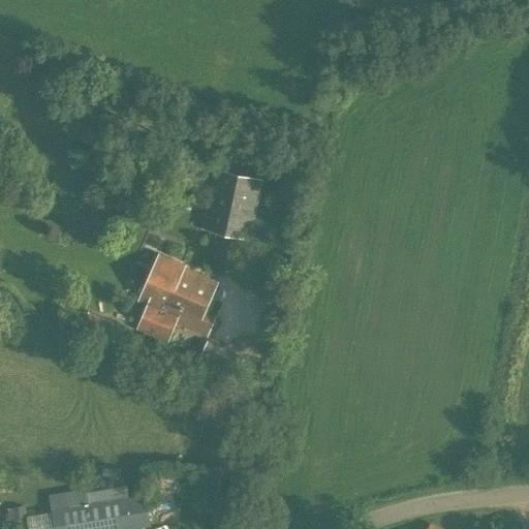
[(249,240),(262,179),(215,168),(203,228),(249,240)]
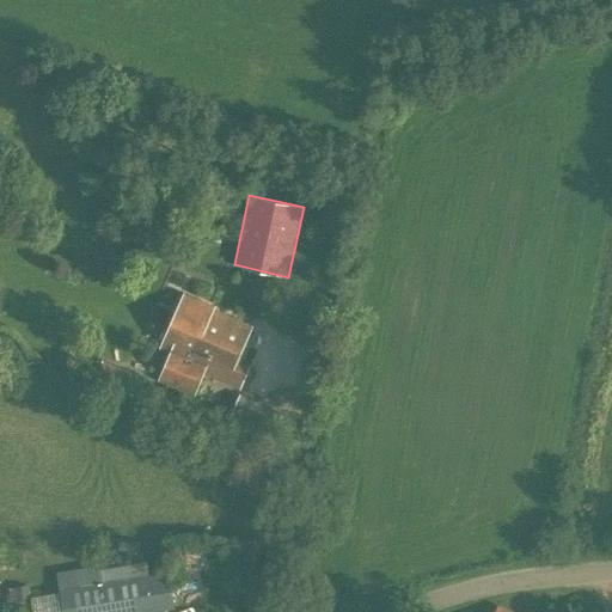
[(239,387),(248,368),(236,362),(251,328),(214,311),(215,308),(184,294),(160,347),(179,355),(169,380),(194,392),(206,366),(228,375),(226,381),(239,387)]
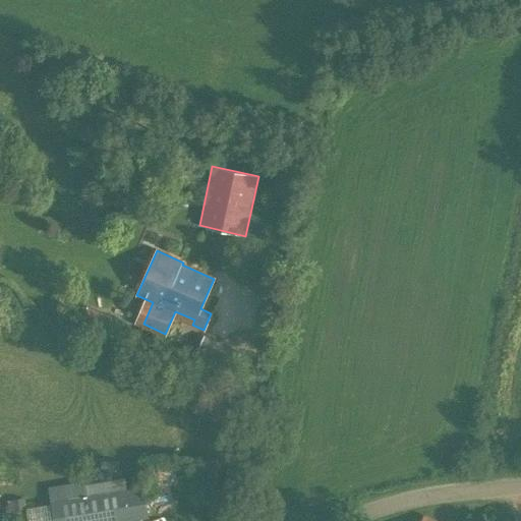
[(87,496),(126,489),(124,476),(84,483),(87,496)]
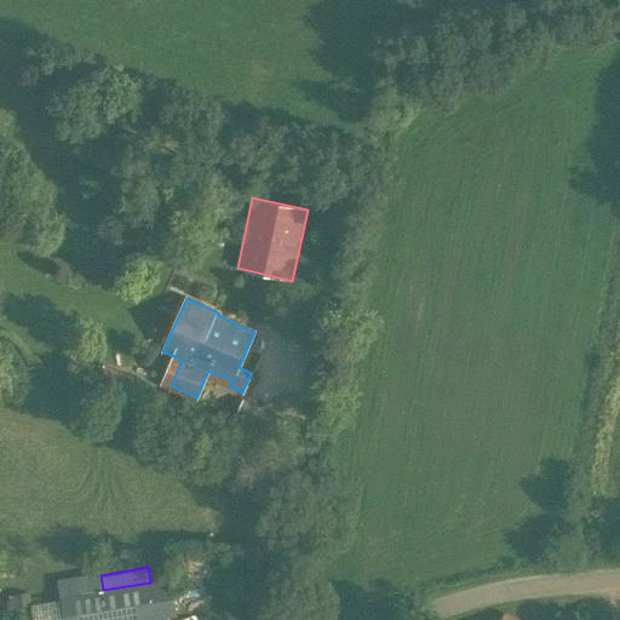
[(65,619),(150,619),(156,619),(150,583),(103,590),(62,597),(65,619)]
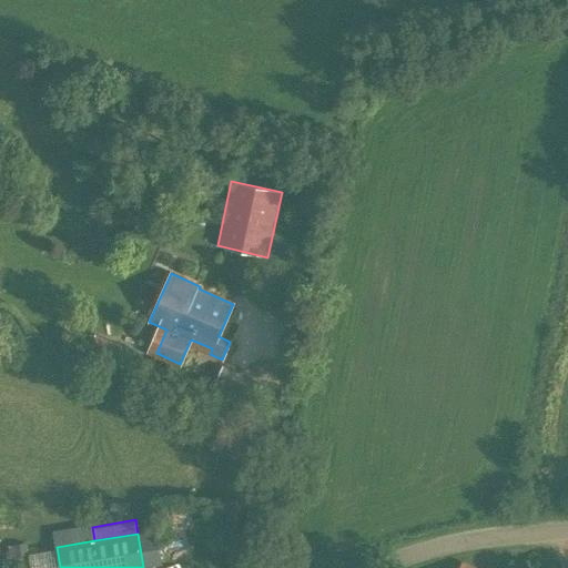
[(29,541),(9,545),(11,555),(31,551),(29,541)]
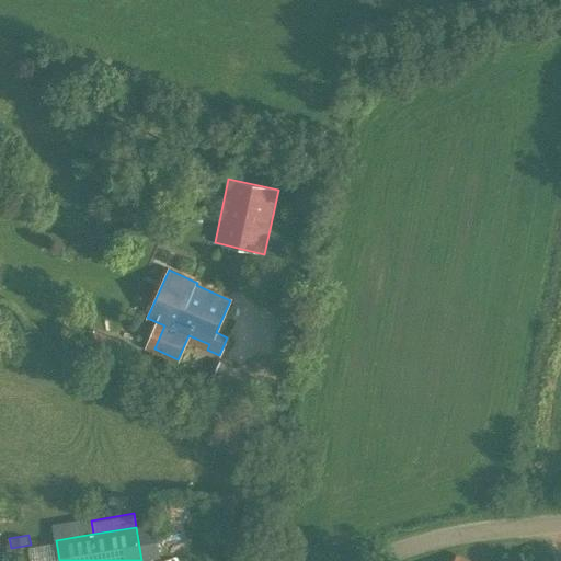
[(50,560),(50,545),(34,545),(34,560),(50,560)]
